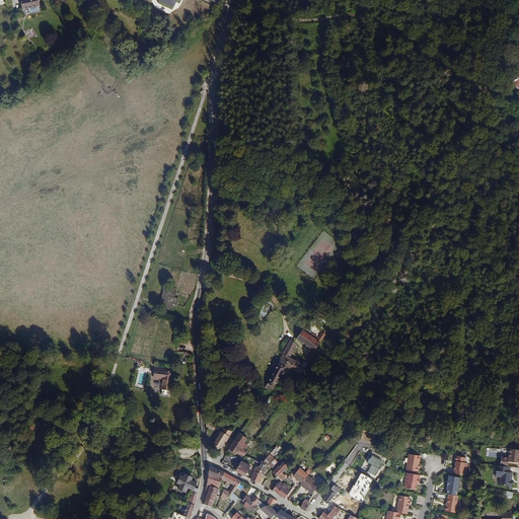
[(312,354),(314,351),(312,350),(321,337),(319,335),(316,339),(308,335),(306,338),(300,334),(294,342),(301,347),(312,354)]
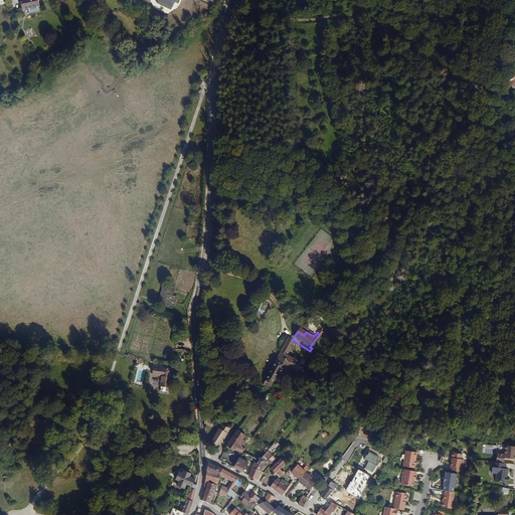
[(258,385),(262,387),(266,387),(274,374),(276,374),(277,374),(277,373),(277,372),(277,370),(279,367),(279,368),(280,366),(294,375),(298,370),(292,366),(294,363),(285,357),(293,345),(290,343),(287,341),(258,385)]
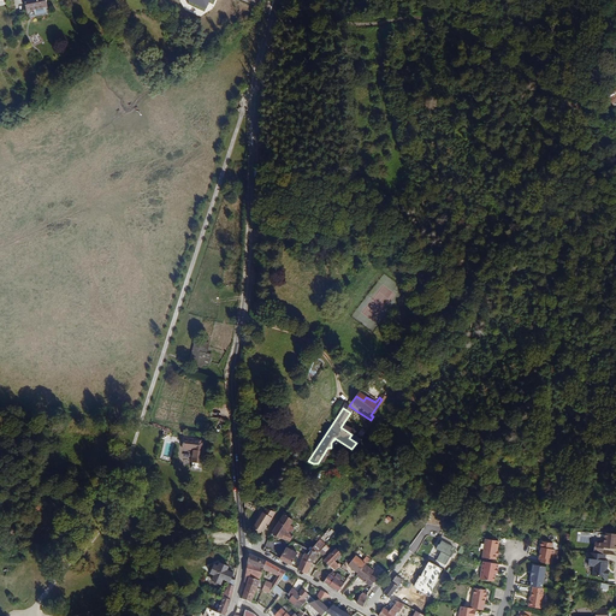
[(183,449),(193,449),(191,469),(202,469),(203,438),(183,437),(183,449)]
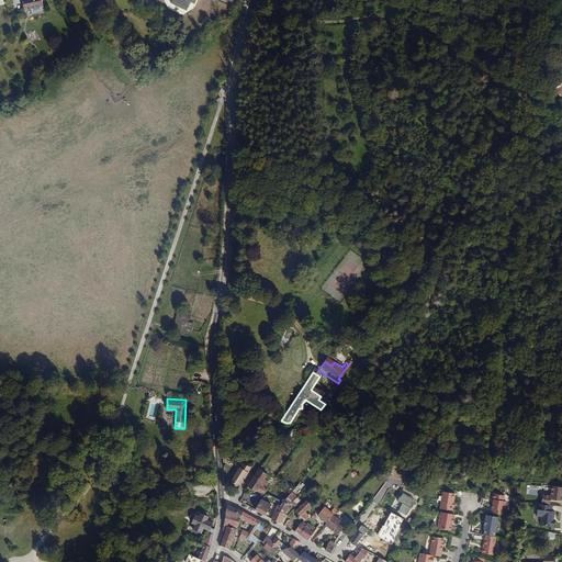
[(238,479),(239,480),(244,473),(236,470),(227,483),(233,486),(238,479)]
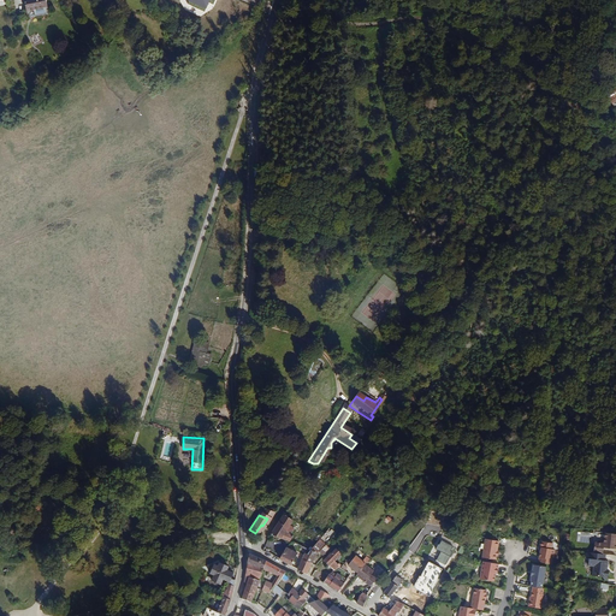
[(294,520),(284,515),(271,534),(290,542),(294,537),(285,533),(294,520)]
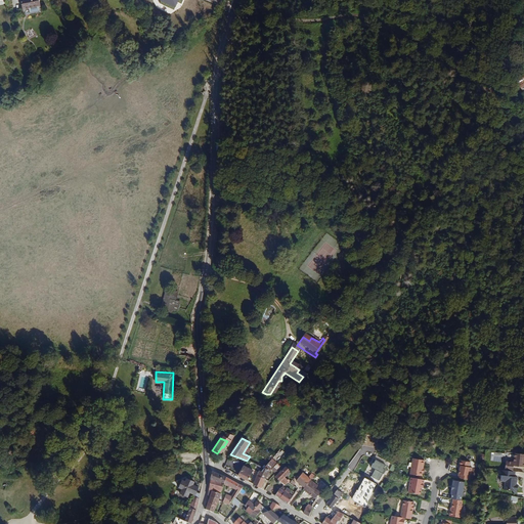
[(279,450),(273,456),(278,461),(284,454),(279,450)]
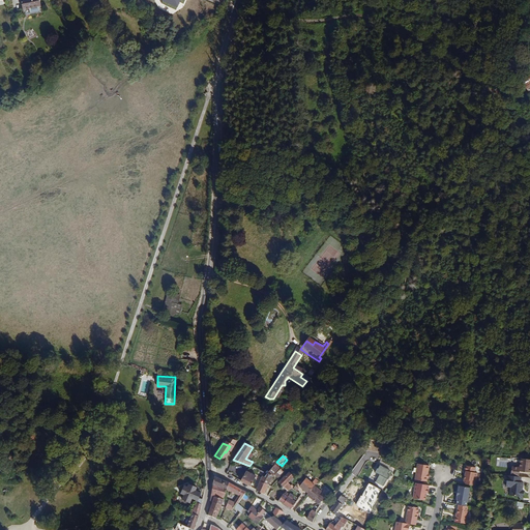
[(512,467),(510,476),(519,477),(520,471),(529,472),(529,460),(521,459),(520,468),(512,467)]
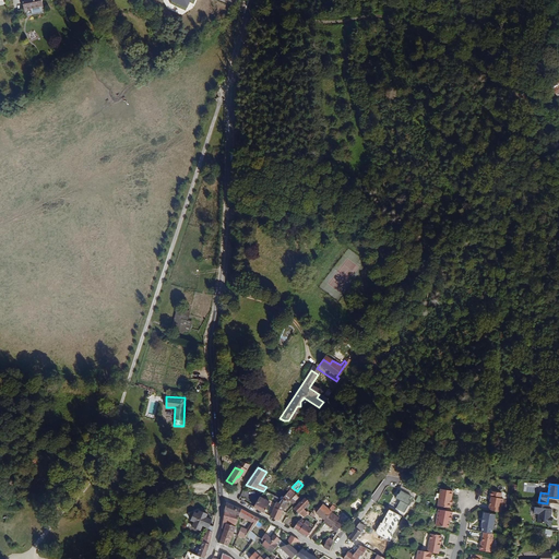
[(450,503),(451,499),(452,490),(440,488),(438,506),(450,507),(450,503)]
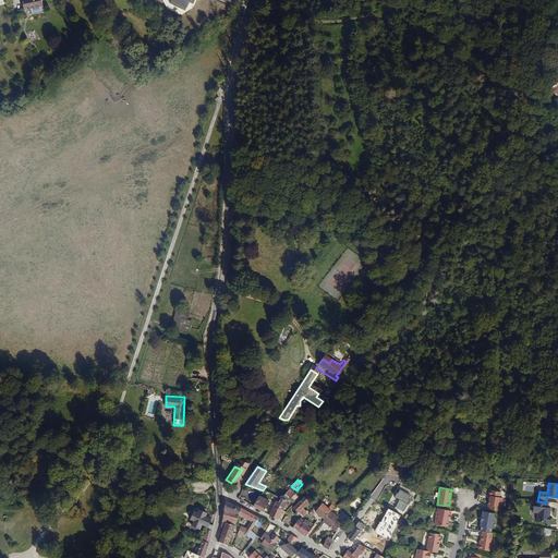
[(295,493),(290,488),(279,501),(276,500),(274,507),(282,511),(287,501),(295,493)]
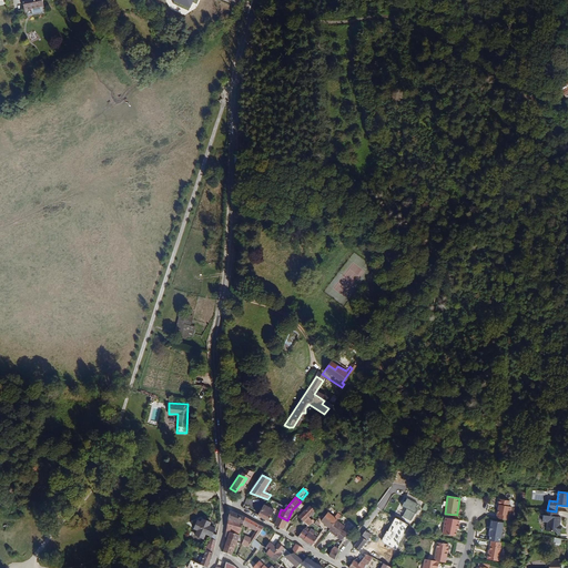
[(407,508),(403,516),(413,521),(422,504),(407,497),(403,506),(407,508)]
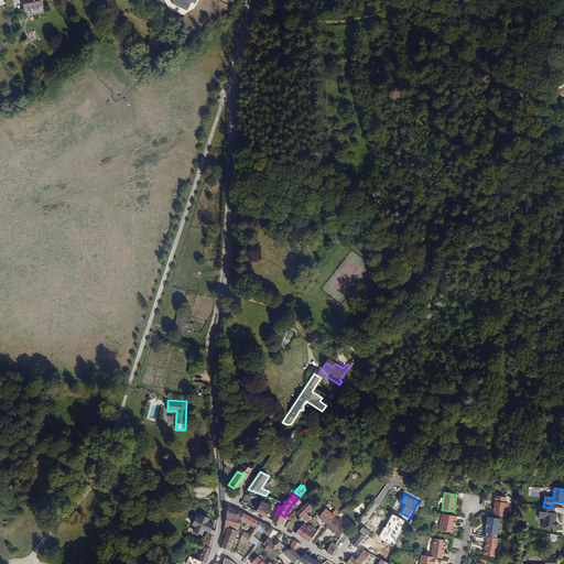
[(491,514),(506,517),(508,502),(505,502),(506,497),(494,495),(492,500),(495,500),(494,502),(491,514)]
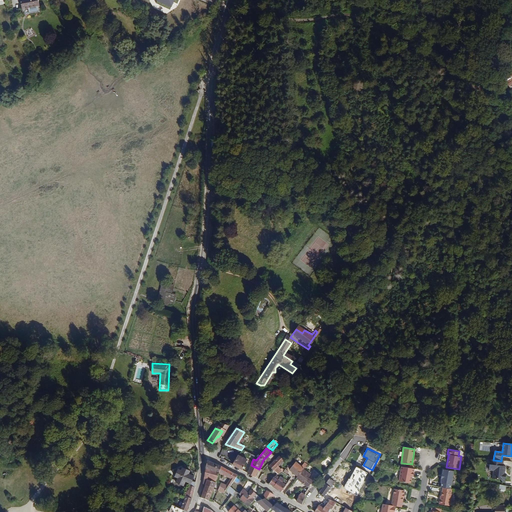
[(238,455),(232,464),(242,470),(247,460),(238,455)]
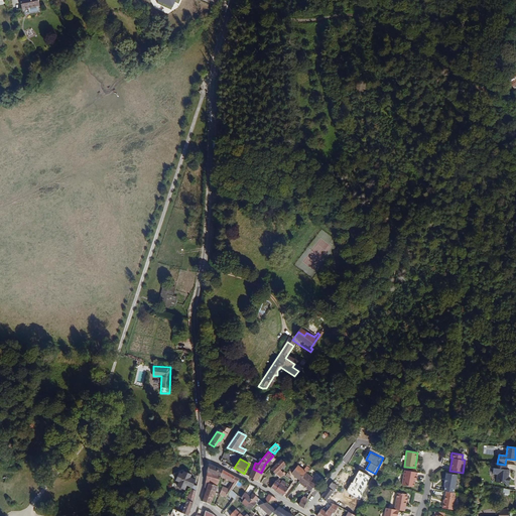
[(284,475),(285,474),(284,472),(283,473),(280,470),(282,469),(285,464),(281,460),(271,470),(280,478),(284,475)]
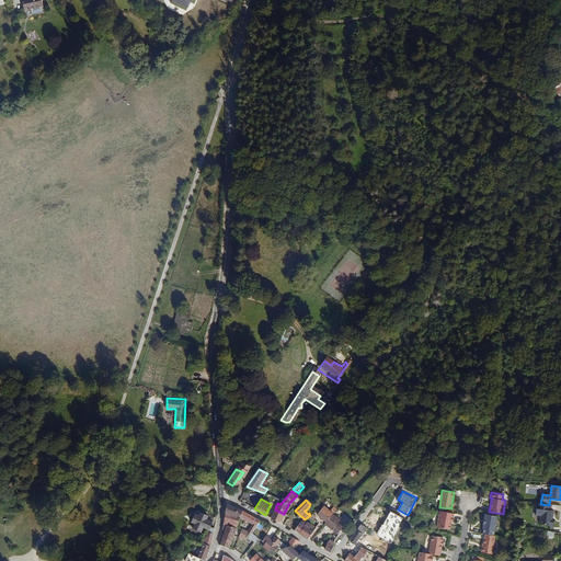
[(551,511),(552,505),(549,505),(540,504),(537,503),(536,515),(541,516),(540,525),(549,526),(550,528),(553,528),(554,521),(552,519),(554,512),(551,511)]
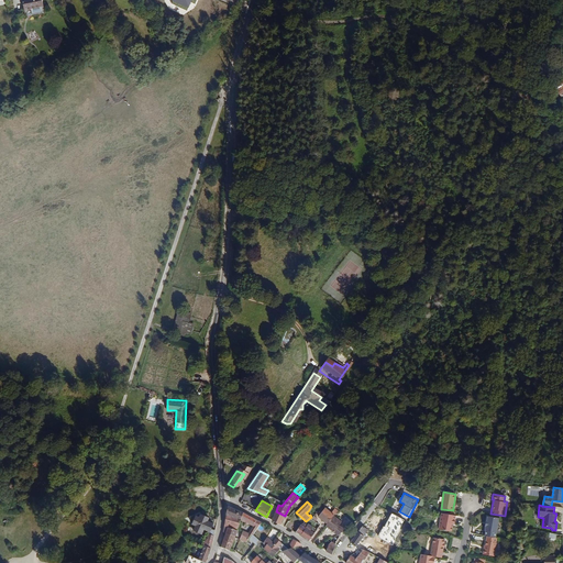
[(241,521),(243,514),(228,508),(224,527),(238,530),(241,521)]
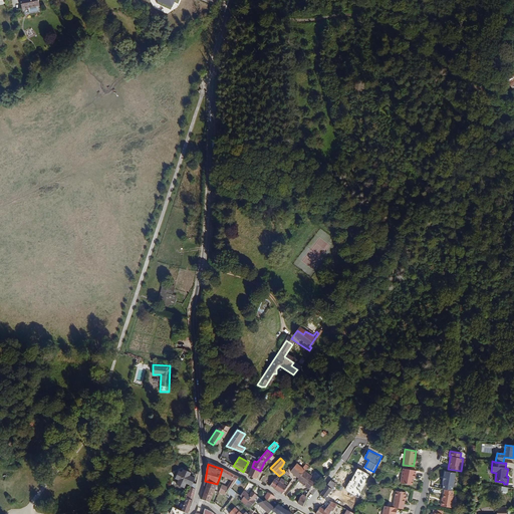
[(304,471),(309,467),(305,464),(302,469),(296,464),(290,472),(298,478),(304,471)]
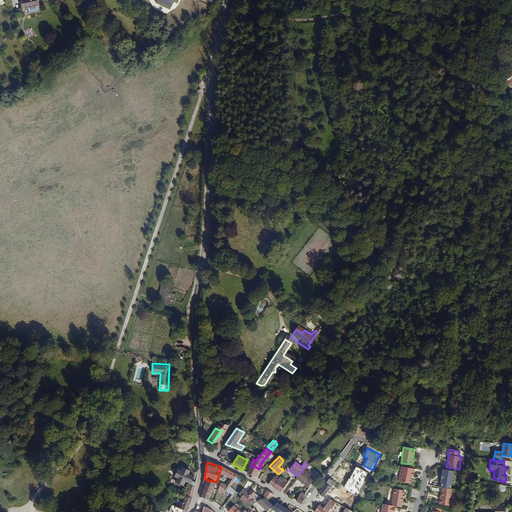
[(255,477),(259,469),(251,465),(247,472),(248,474),(255,477)]
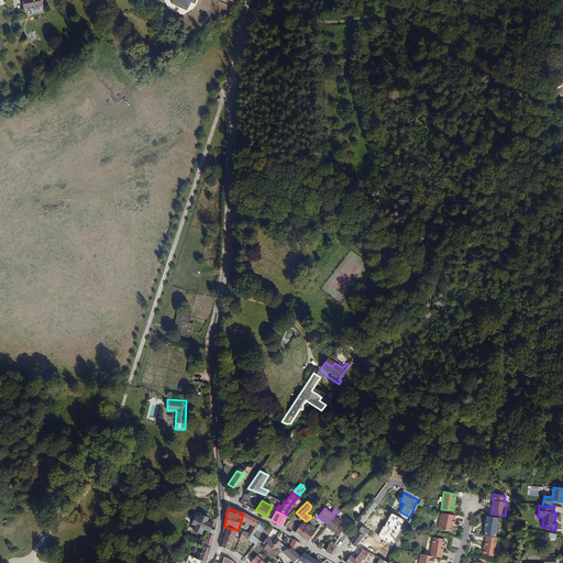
[(454,522),(456,515),(442,512),(439,527),(440,529),(452,531),(453,522),(454,522)]
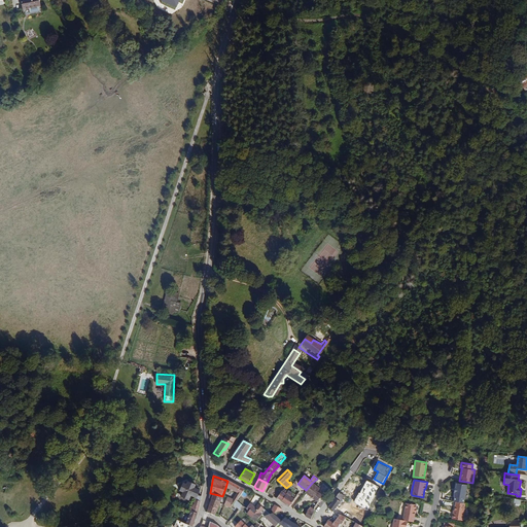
[(188,494),(195,496),(195,494),(197,488),(191,486),(192,483),(184,481),(183,483),(180,482),(177,490),(180,491),(179,496),(186,498),(188,494)]
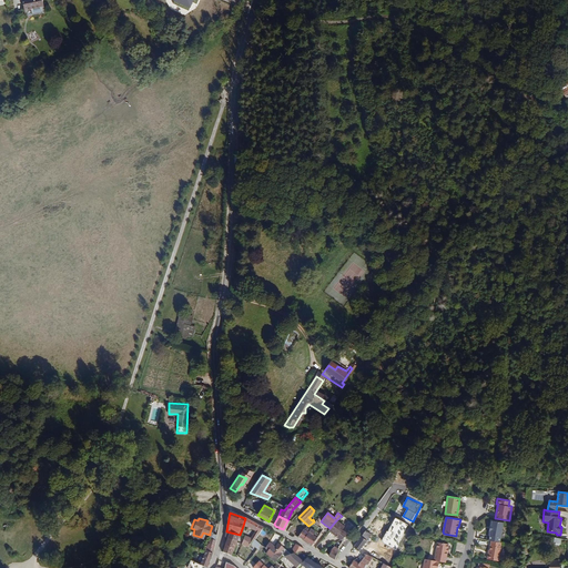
[(255,540),(264,528),(245,518),(243,526),(250,528),(255,531),(251,538),(245,536),(245,537),(242,545),(249,548),(251,545),(257,550),(261,545),(255,540)]
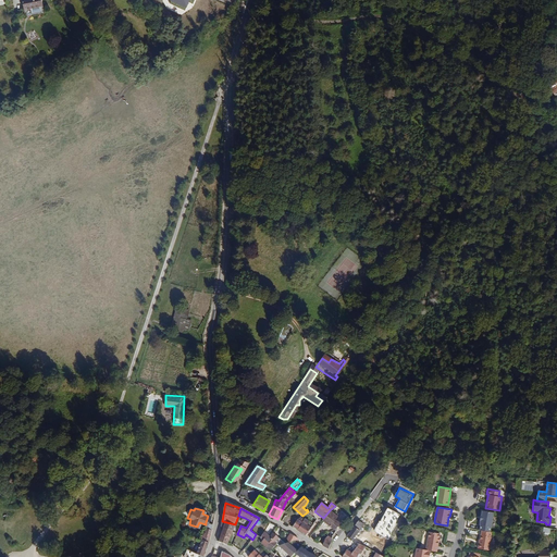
[(337,516),(330,510),(323,518),(322,520),(334,530),(341,523),(335,519),(337,516)]
